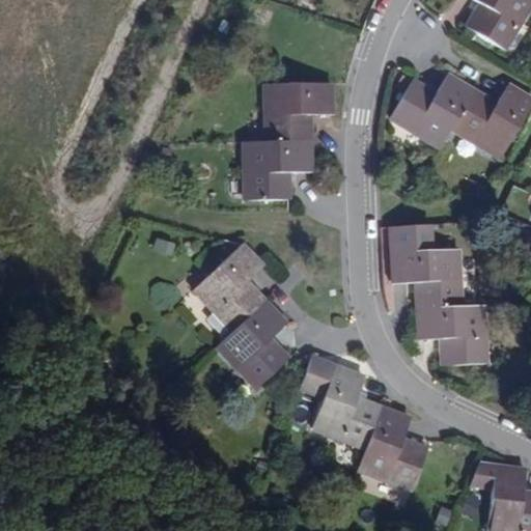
[(530,0),(477,0),(483,3),(470,26),(507,49),(530,8),(530,0)]
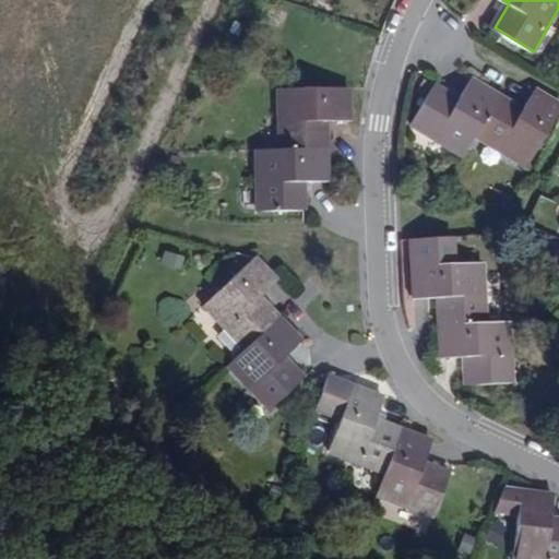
[(532,166),(558,117),(558,102),(538,90),(532,99),(525,110),(501,95),(474,80),(463,98),(438,85),(415,125),(467,154),(478,135),(532,166)]
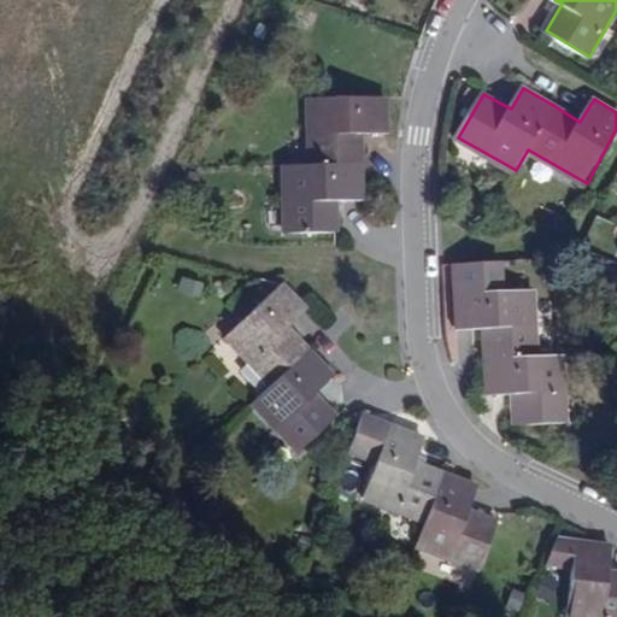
[(388,134),(388,97),(311,98),(312,165),(287,165),(288,233),(338,231),(338,201),(363,200),(362,134),(388,134)]
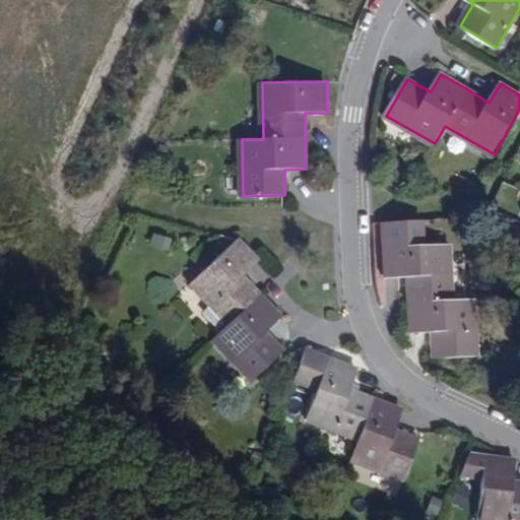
[(385,222),(386,248),(388,278),(408,276),(410,303),(413,333),(433,332),(435,359),(480,355),(475,298),(455,300),(450,243),(424,245),(421,219),(385,222)]
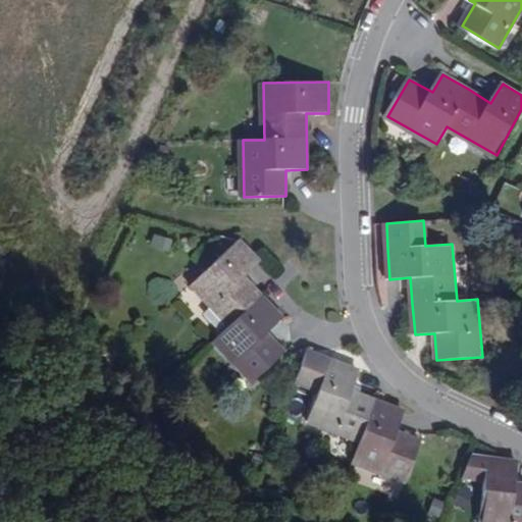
[(262,262),(241,240),(193,284),(231,325),(215,341),(255,383),(288,353),(269,333),(285,318),(247,277),(262,262)]
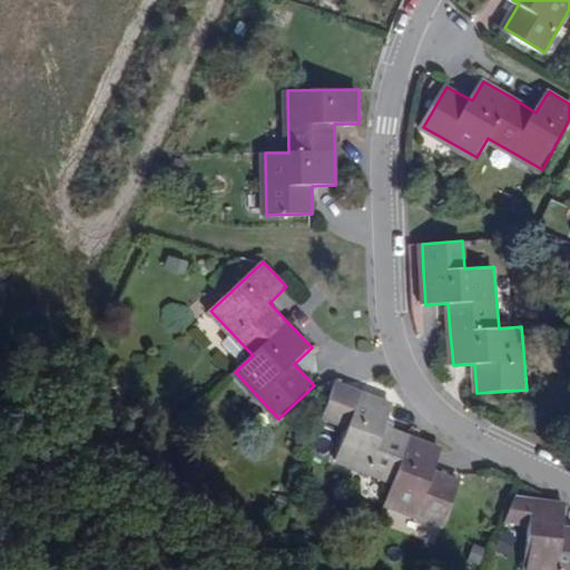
[(411,436),(394,430),(396,423),(389,420),(394,403),(337,383),(325,416),(350,425),(337,460),(394,481),(386,503),(445,526),(461,481),(435,472),(444,449),(411,436)]
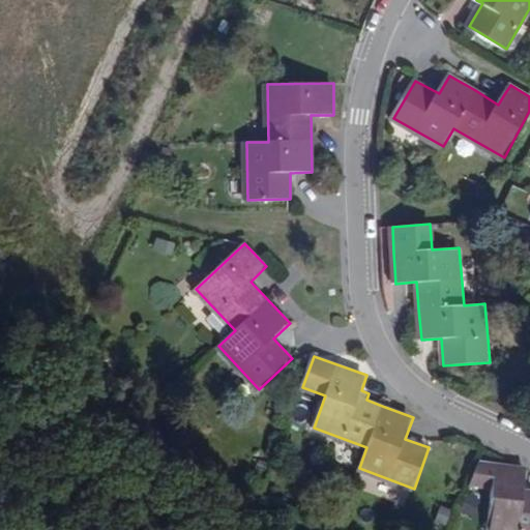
[(527,468),(496,464),(489,529),(490,529),(529,529),(529,491),(525,490),(527,468)]
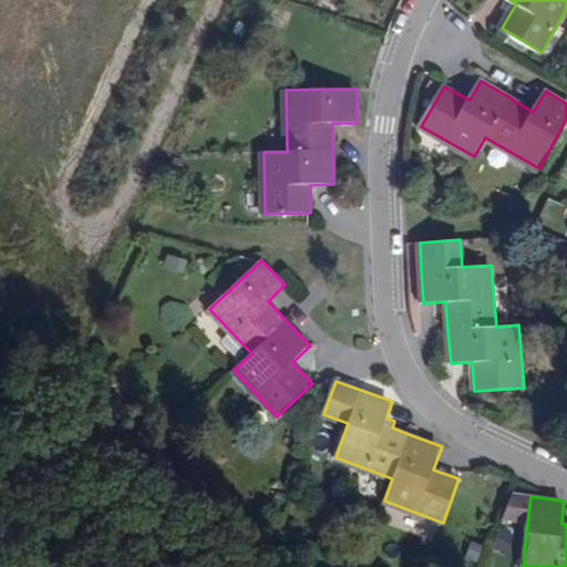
All buildings are outlined.
